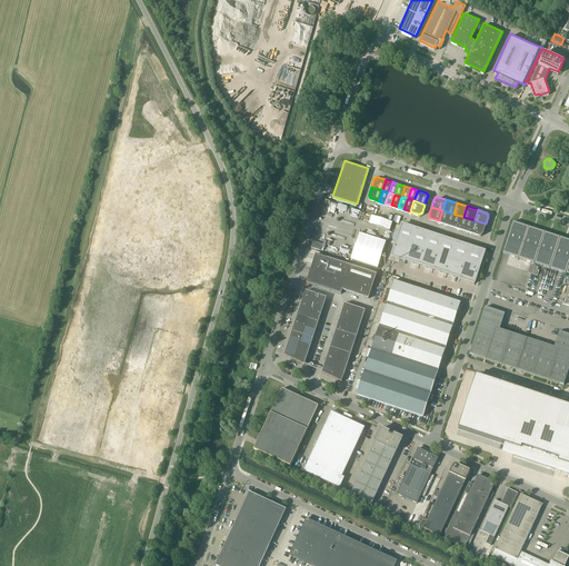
[(439,220),(446,222),(449,212),(442,210),(439,220)]
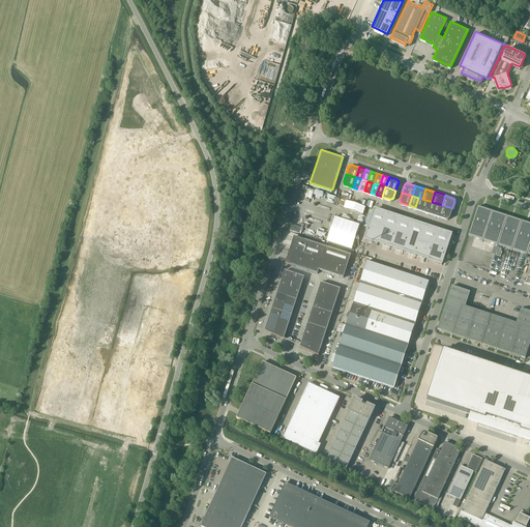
[(424,200),(422,199),(418,198),(415,207),(420,209),(424,200)]
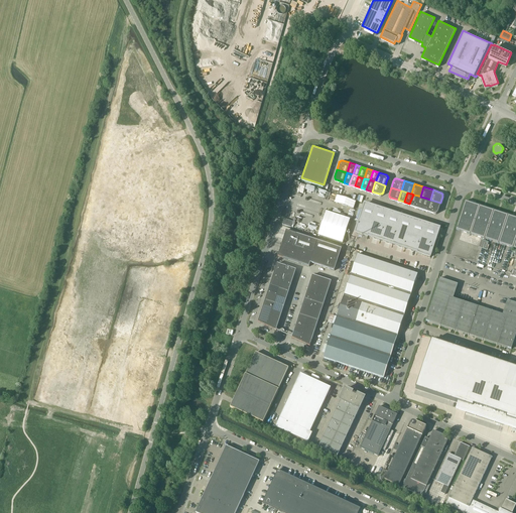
[(415,206),(418,196),(413,195),(409,204),(415,206)]
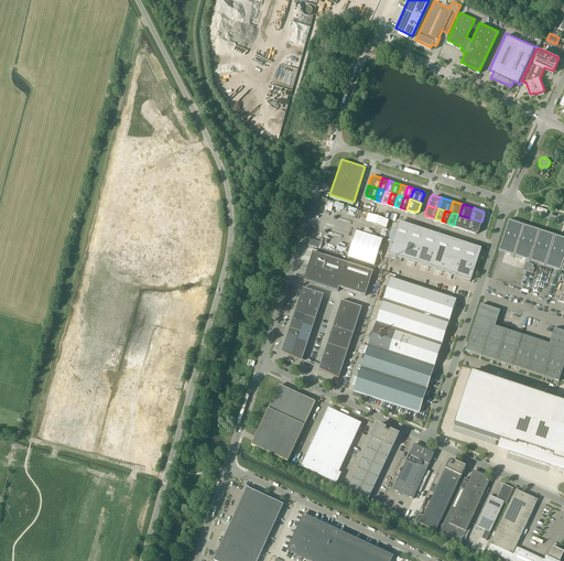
[(459,215),(457,214),(454,225),(461,227),(464,216),(459,215)]
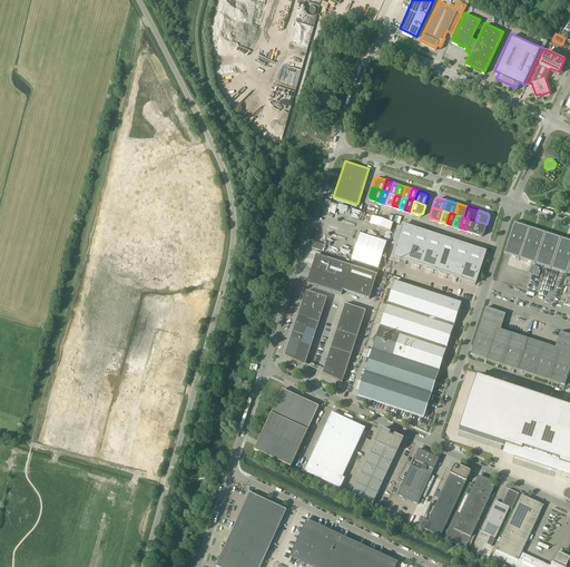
[(472,232),(475,221),(469,218),(465,230),(472,232)]
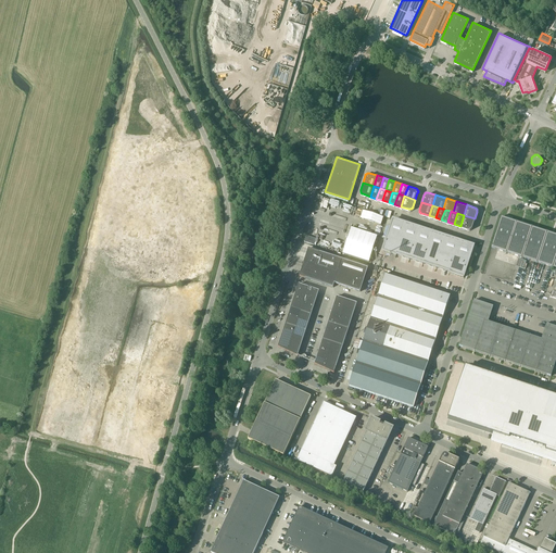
[(491,244),(506,250),(516,220),(502,214),(491,244)]
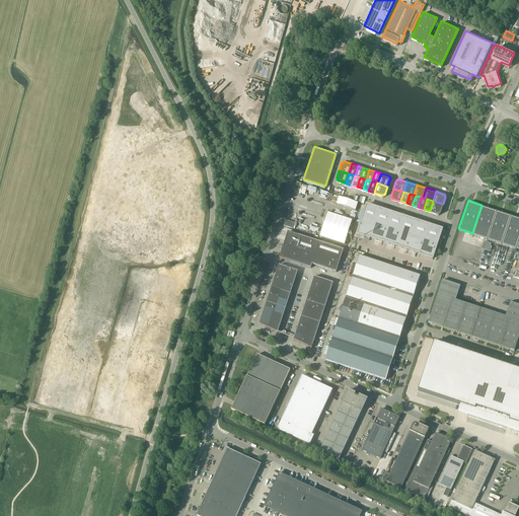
[(441,211),(443,204),(433,201),(430,211),(436,213),(437,213),(438,213),(439,213),(440,212),(440,211),(441,211)]
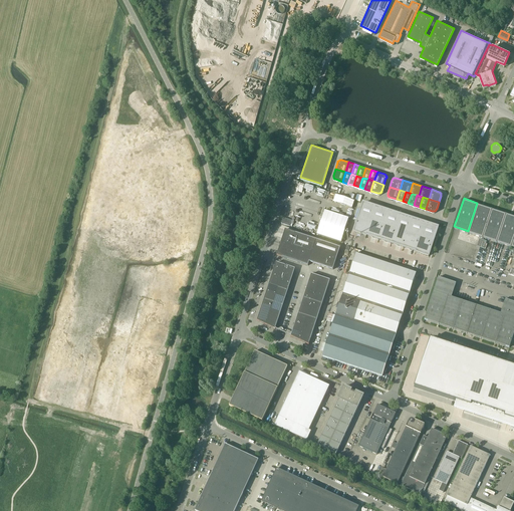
[(375,205),(363,201),(353,229),(366,233),(366,232),(375,205)]
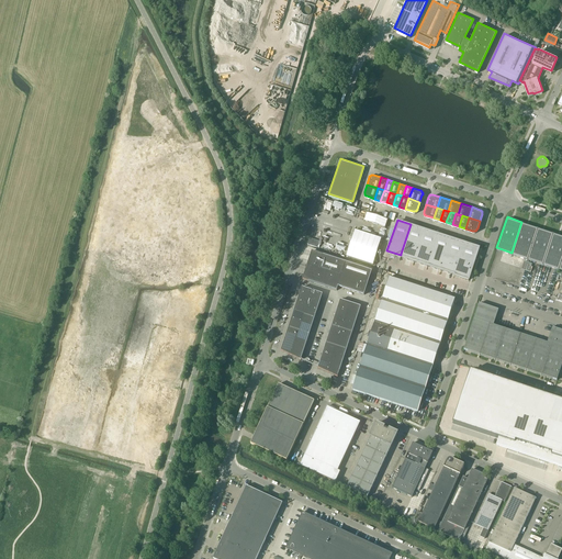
[(527,257),(538,226),(521,222),(512,253),(527,257)]
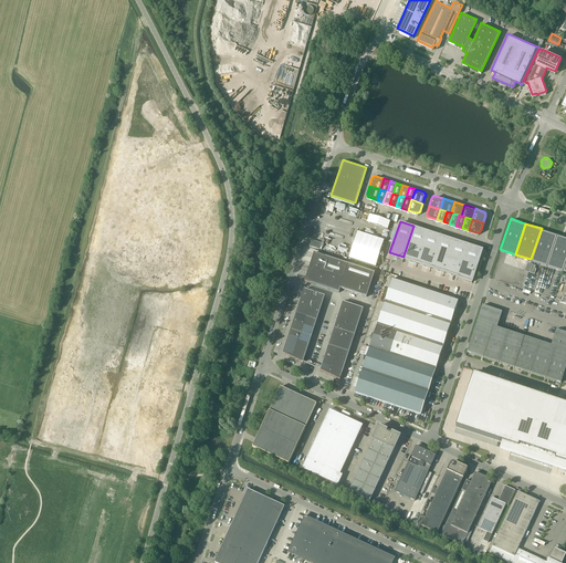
[(413,226),(404,256),(404,257),(417,260),(428,230),(413,226)]
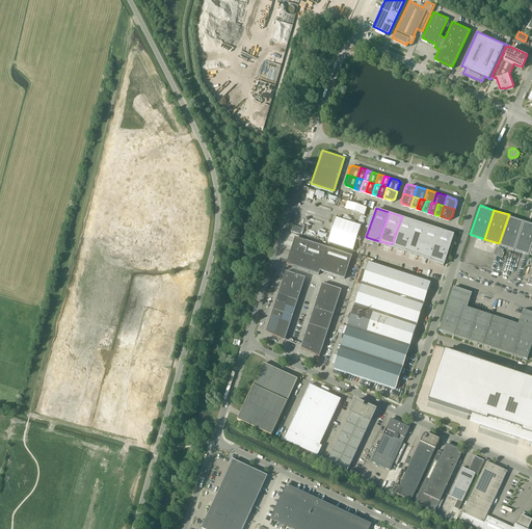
[(499,243),(513,248),(524,219),(509,214),(499,243)]
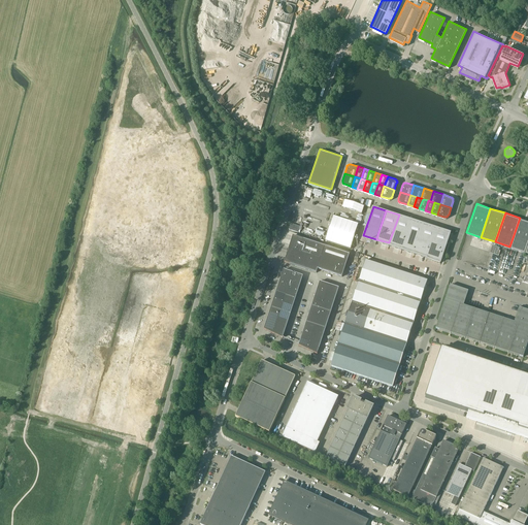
[(329,228),(326,238),(351,247),(359,222),(333,214),(330,224),(331,224),(329,228)]
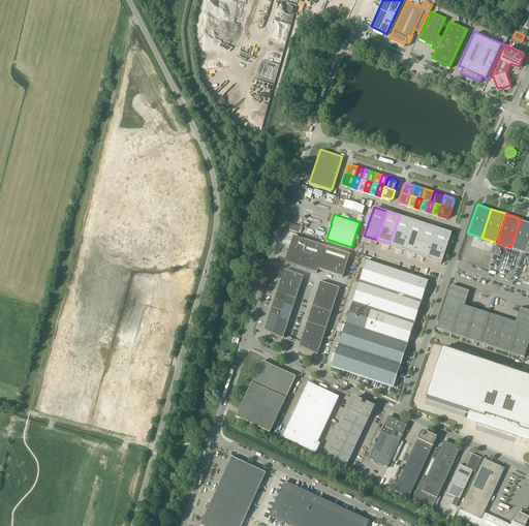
[(400,215),(390,243),(403,248),(412,219),(400,215)]
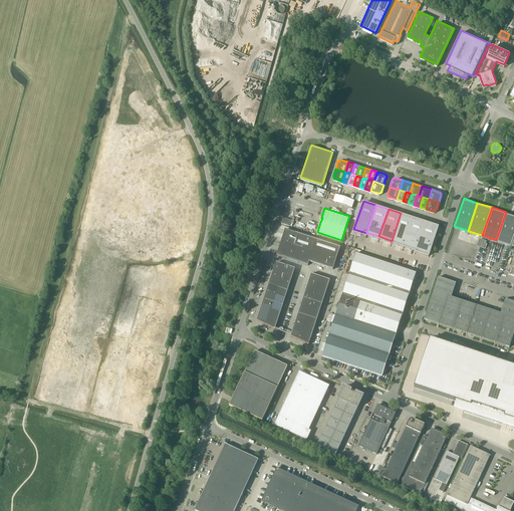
[(511,245),(513,234),(513,214),(506,212),(496,240),(511,245)]
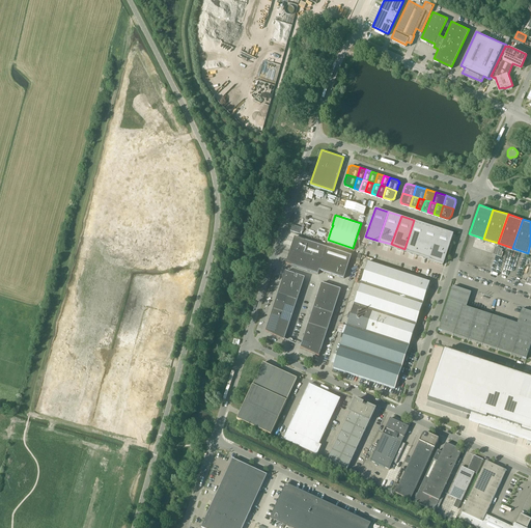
[(414,220),(404,249),(417,253),(426,224),(414,220)]
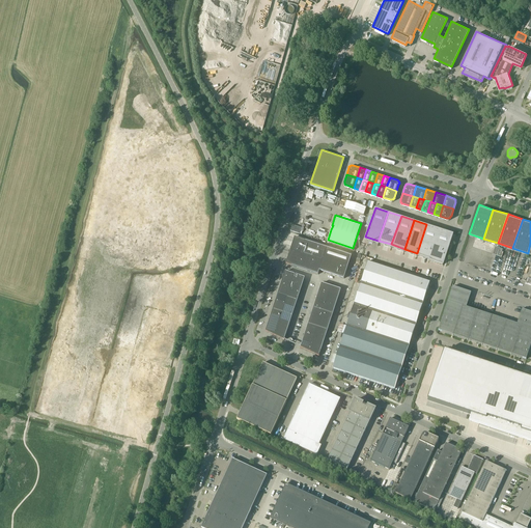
[(302,225),(292,222),(290,228),(303,232),(304,229),(301,228),(302,225)]
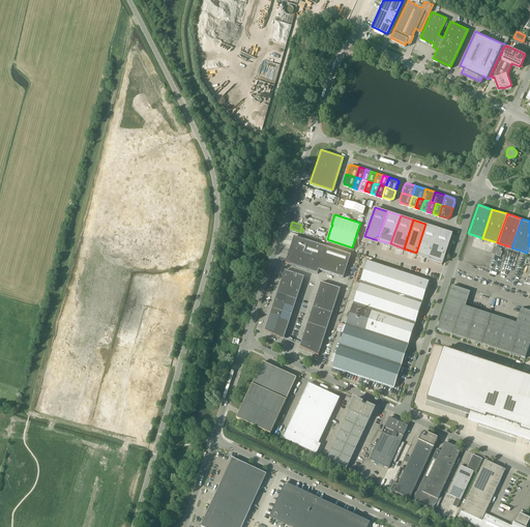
[(425,224),(416,253),(429,257),(430,257),(439,228),(425,224)]
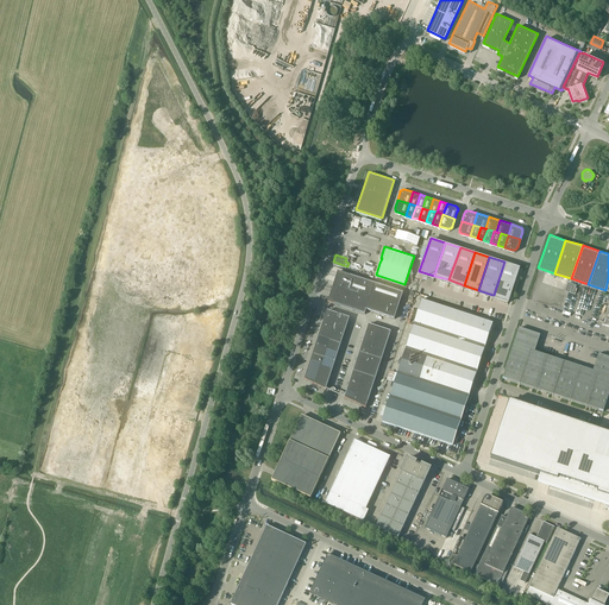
[(493,295),(508,301),(515,277),(515,276),(516,272),(519,266),(518,266),(504,262),(494,295),(493,295)]
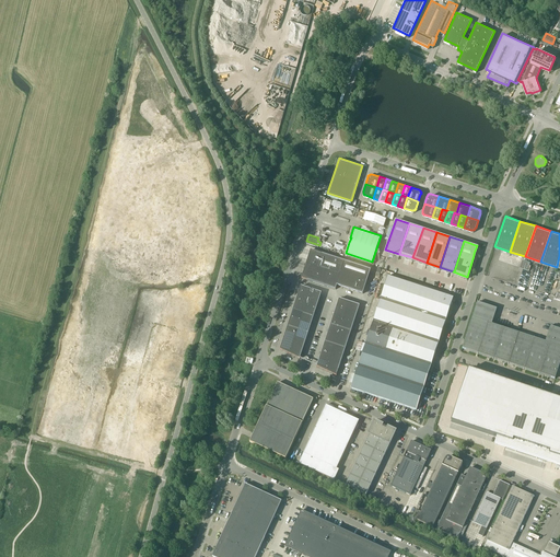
[(306,262),(340,273),(341,269),(345,258),(311,247),(306,262)]
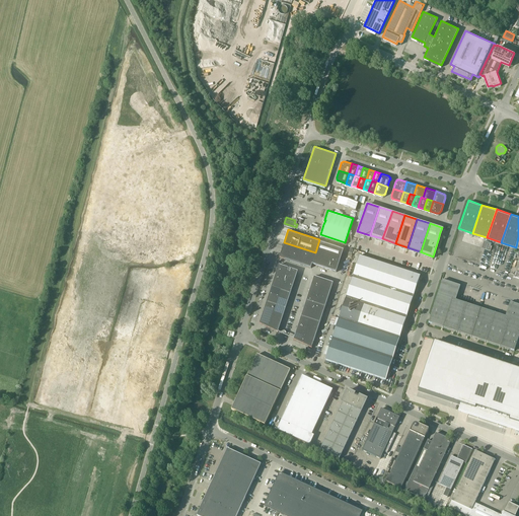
[(492,240),(485,238),(482,245),(489,248),(492,240)]
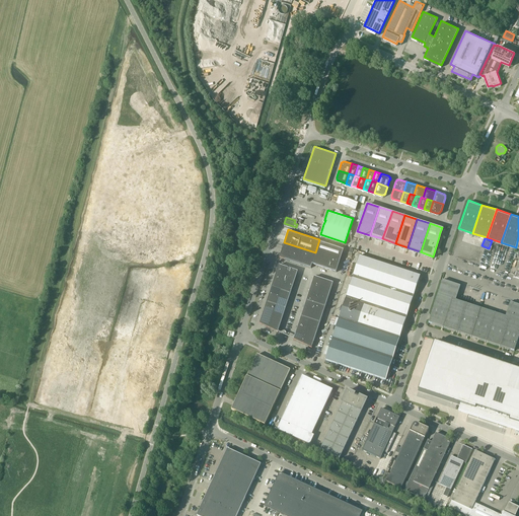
[(315,252),(284,242),(280,255),(311,266),(312,262),(315,252)]
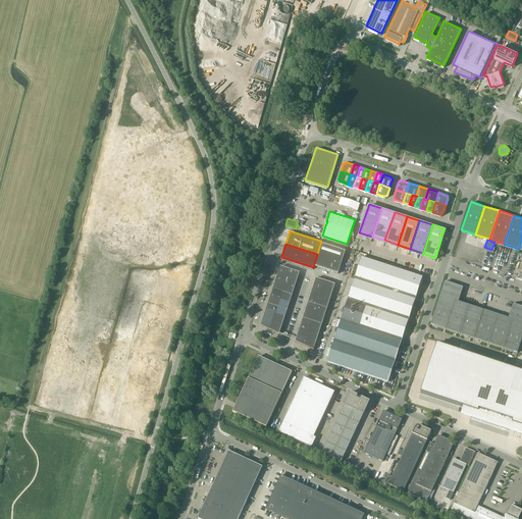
[(318,251),(317,254),(314,263),(322,266),(326,254),(318,251)]
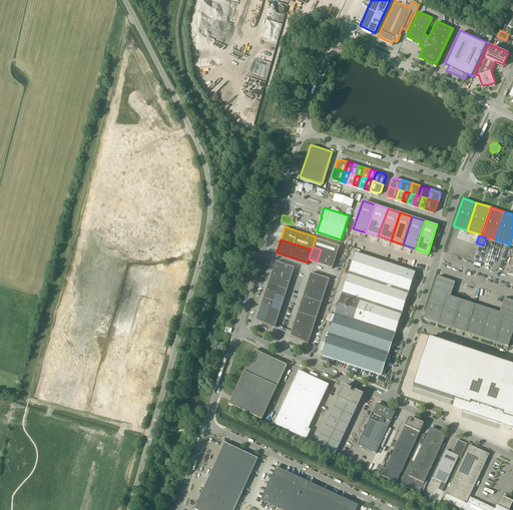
[(321,249),(317,262),(325,264),(328,251),(321,249)]
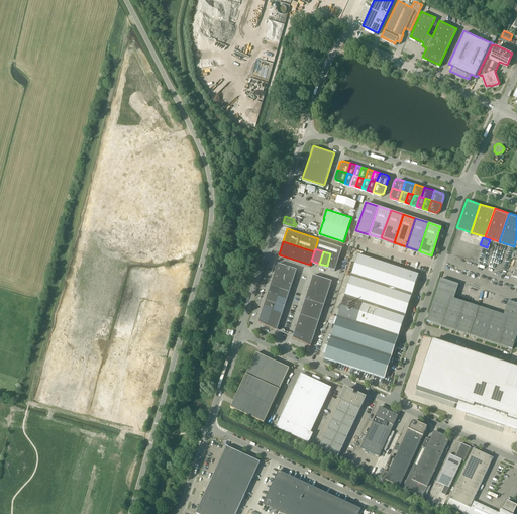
[(358,252),(324,356),(325,356),(384,376),(385,376),(418,273),(415,272),(358,252)]
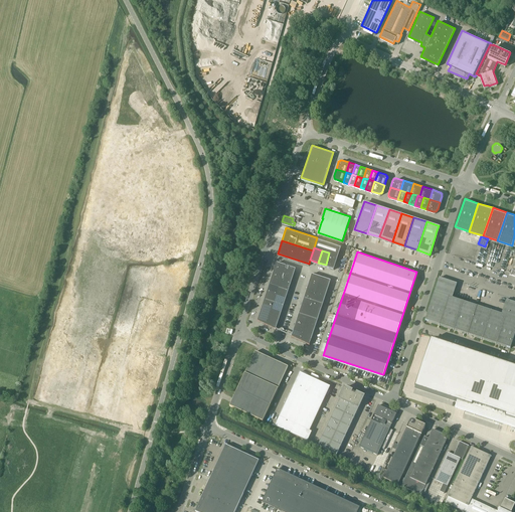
[(338,256),(337,256),(329,252),(326,265),(334,268),(338,256)]
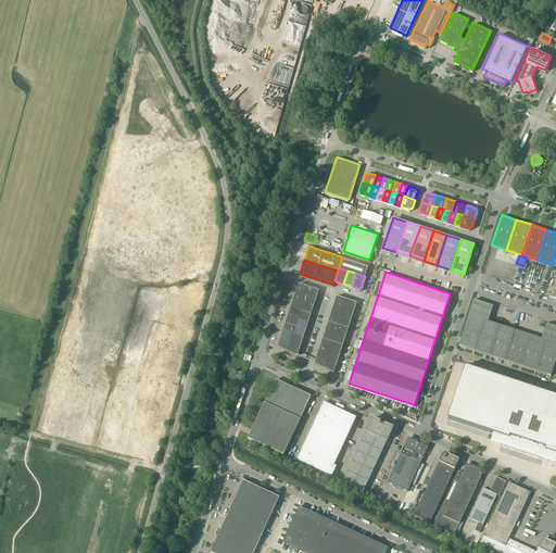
[(306,293),(308,285),(299,281),(293,298),(304,301),(306,293)]
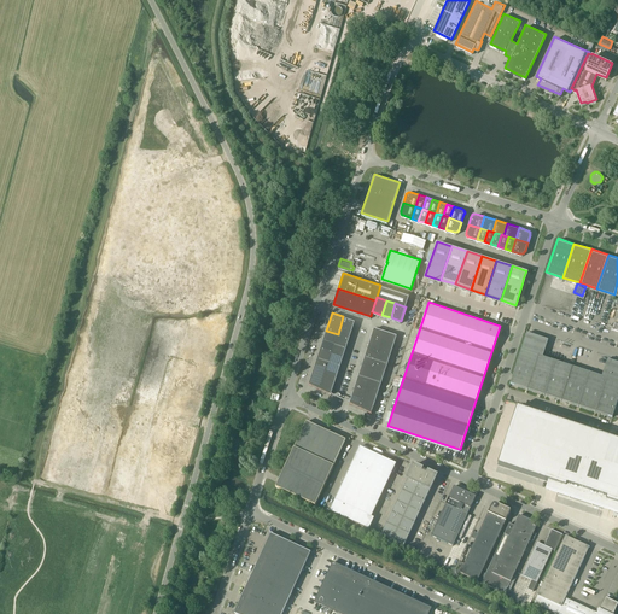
[(355,320),(343,316),(340,326),(351,329),(355,320)]
